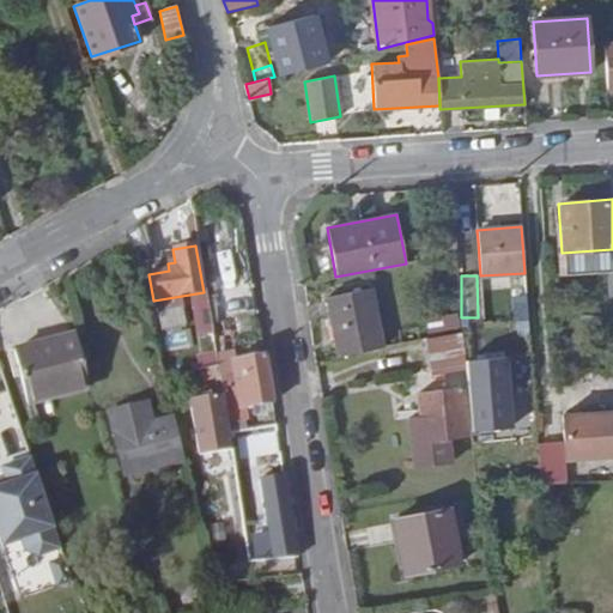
[(382,347),(370,289),(326,297),(338,356),(382,347)]
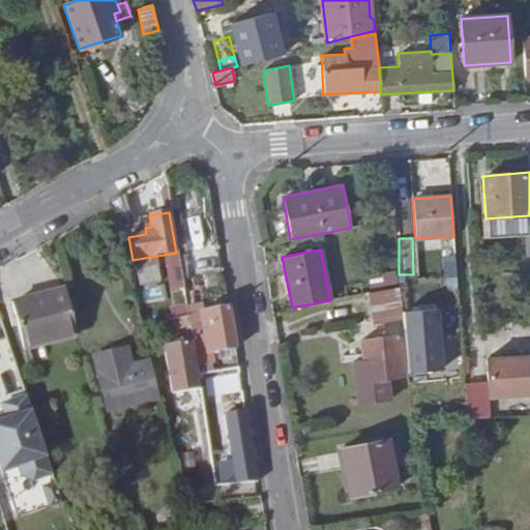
[(157,274),(155,260),(141,262),(143,276),(157,274)]
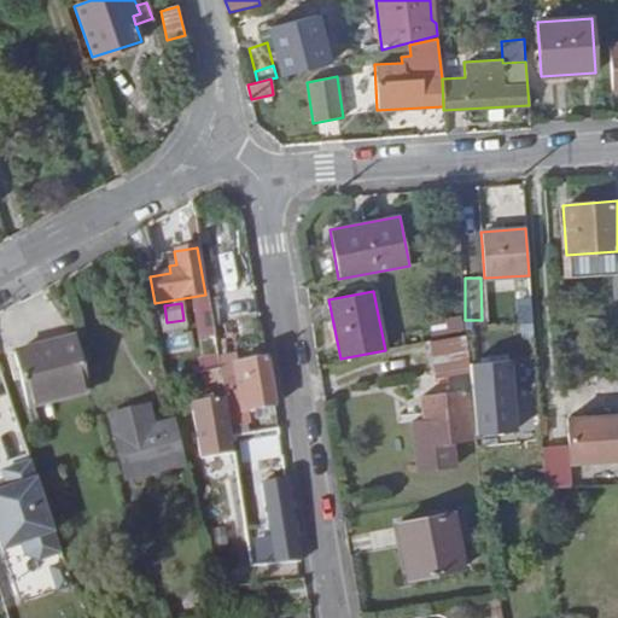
[(468,362),(466,334),(465,334),(430,342),(435,379),(470,372),(468,362)]
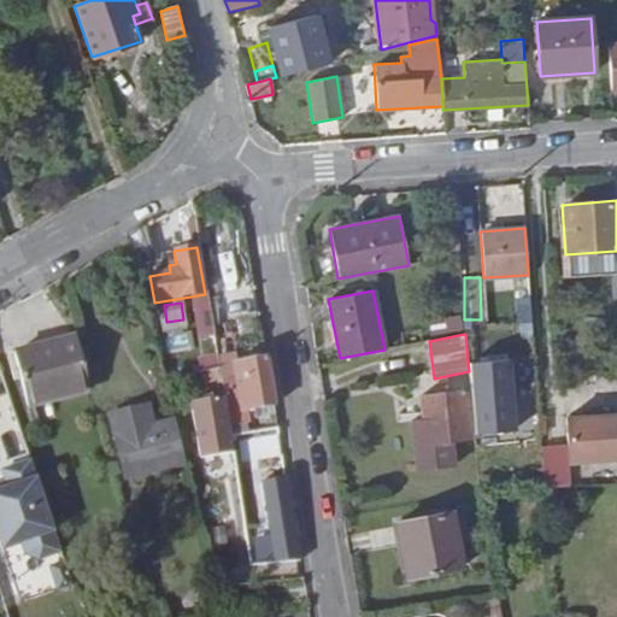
[(89,391),(75,336),(13,352),(28,407),(89,391)]
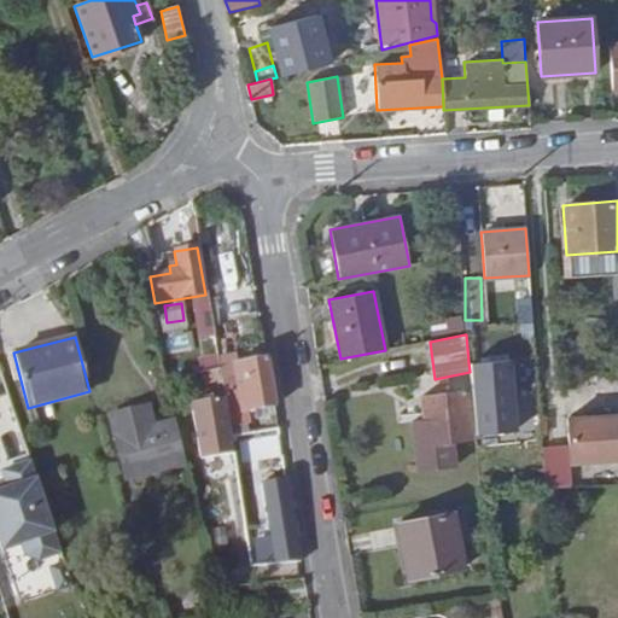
[(274,406),(267,359),(237,363),(235,355),(217,357),(227,414),(242,412),(274,406)]
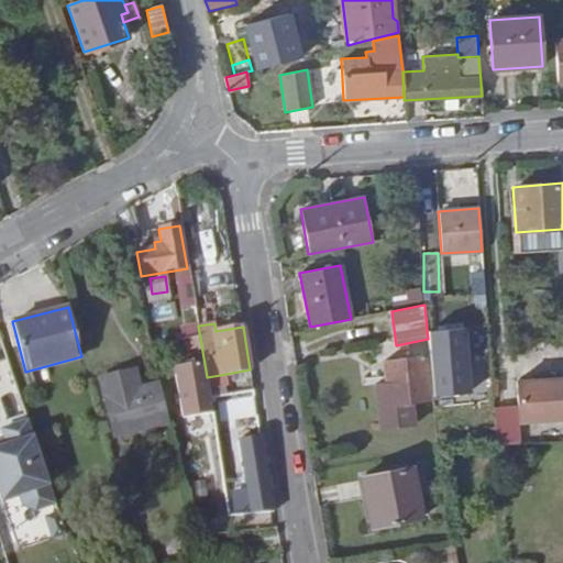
[(428,339),(432,395),(468,392),(463,327),(427,330),(428,339)]
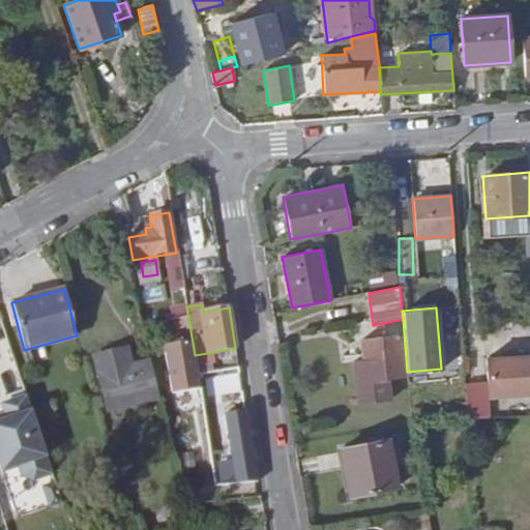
[(404,376),(399,333),(361,339),(363,360),(352,361),(357,406),(390,401),(387,378),(404,376)]
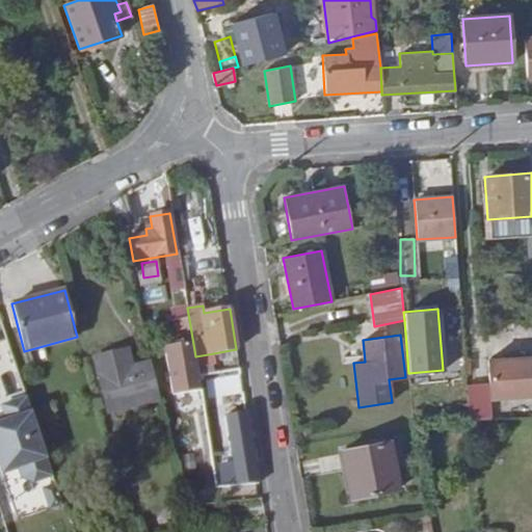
[(158,399),(150,364),(131,368),(127,350),(95,358),(108,413),(158,399)]
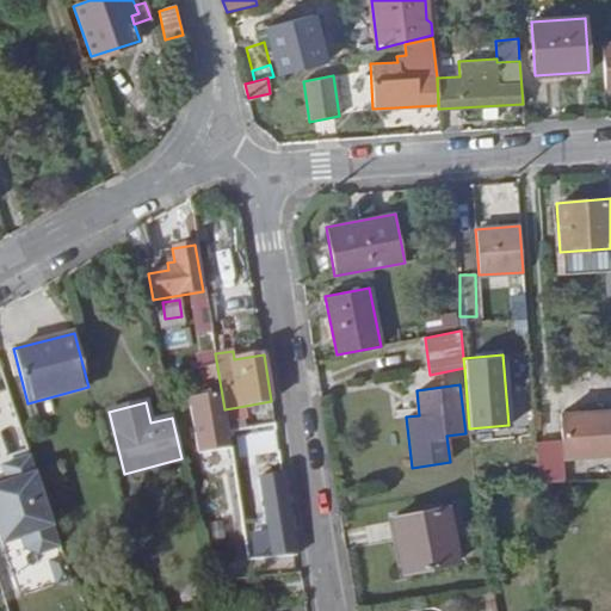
[(241,419),(239,407),(224,409),(226,421),(241,419)]
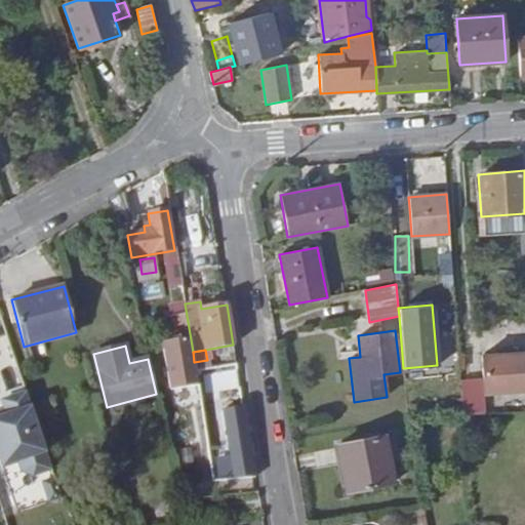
[(524,391),(524,353),(481,356),(483,394),(524,391)]
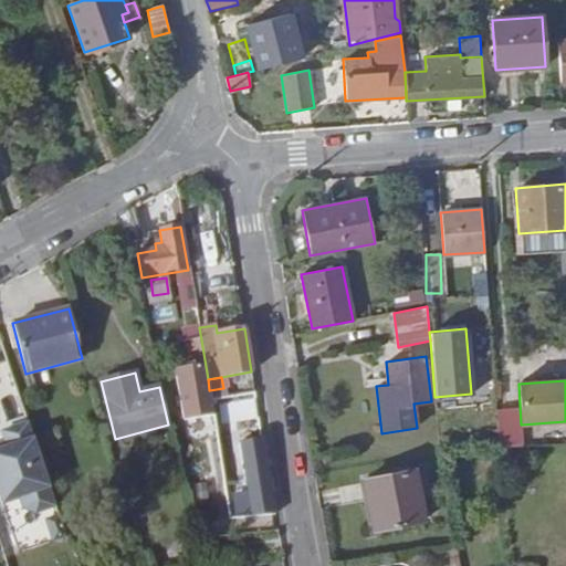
[(233,440),(226,387),(223,388),(209,390),(212,408),(218,442),(219,442),(233,440)]
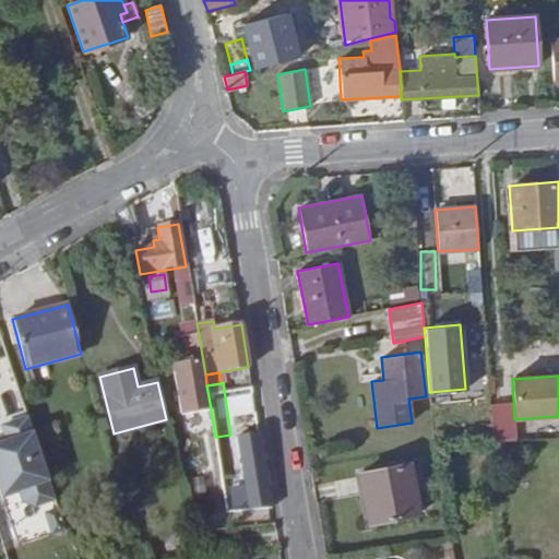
[(210,403),(206,385),(194,388),(197,405),(210,403)]
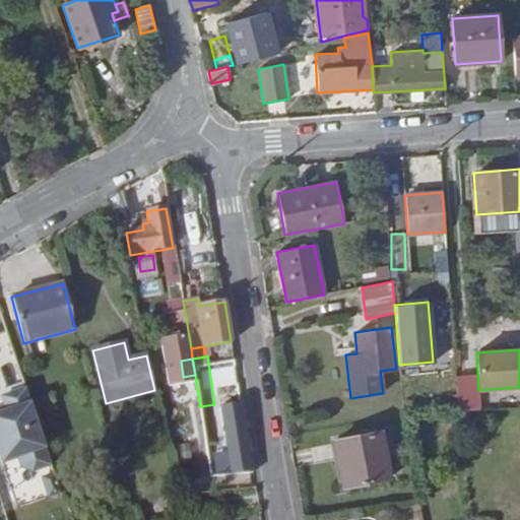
[(50,462),(25,390),(2,398),(6,412),(0,414),(0,456),(1,460),(18,455),(21,463),(30,469),(50,462)]
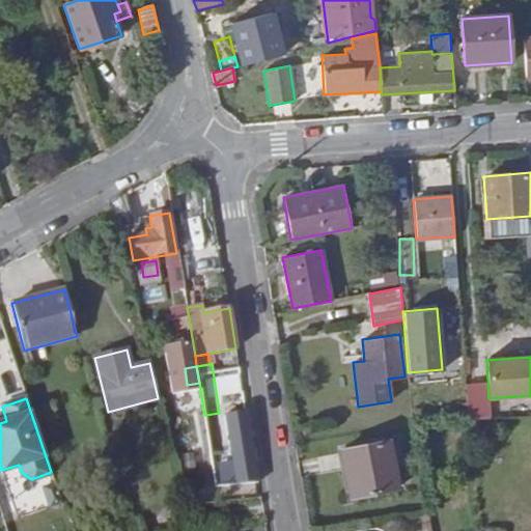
[(258,482),(247,412),(246,412),(224,415),(235,484),(253,483),(258,482)]
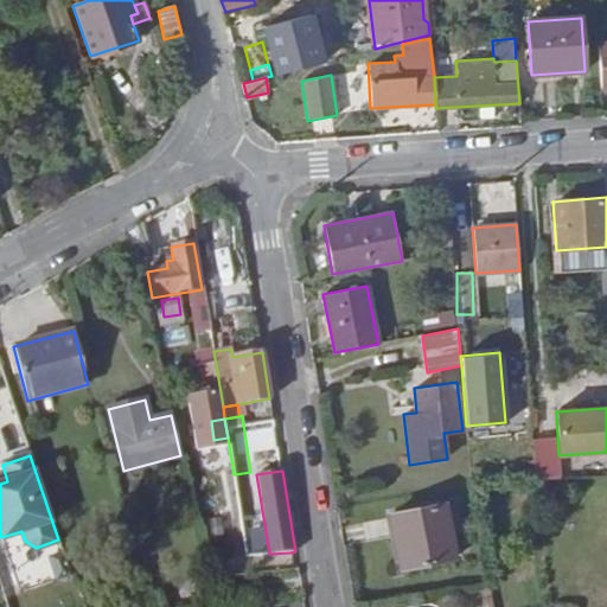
[(256,512),(250,472),(235,474),(234,474),(240,513),(256,512)]
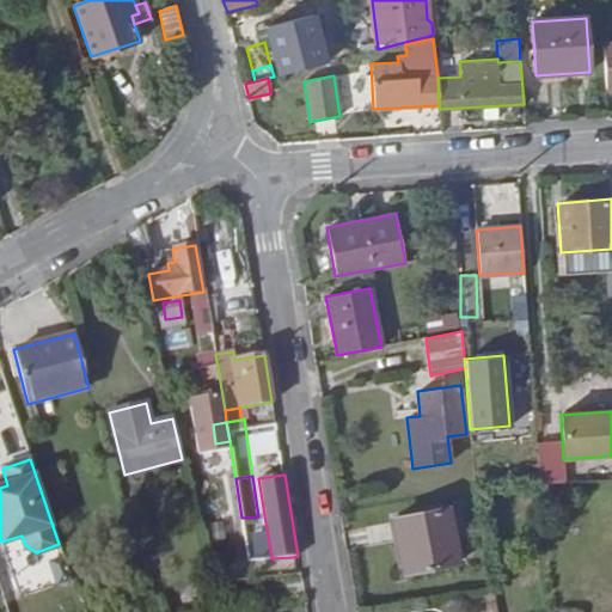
[(459,563),(448,507),(393,519),(404,574),(459,563)]
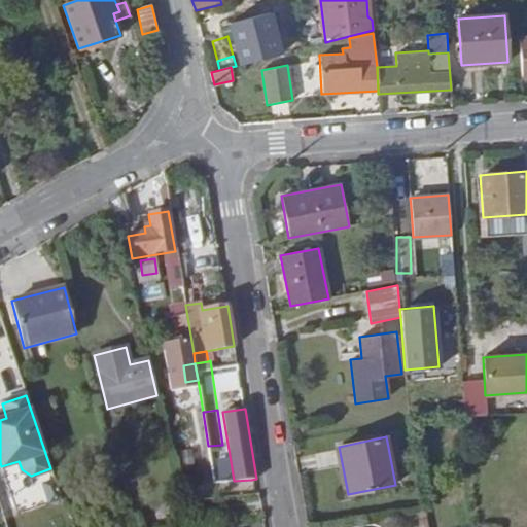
[(142,526),(140,515),(124,517),(126,526),(142,526)]
